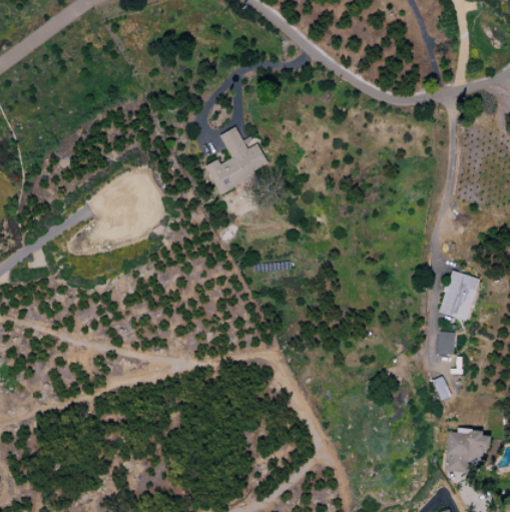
[(271,167),(259,142),(247,148),(236,126),(220,133),(231,158),(220,163),(218,159),(206,164),(218,190),(271,167)]
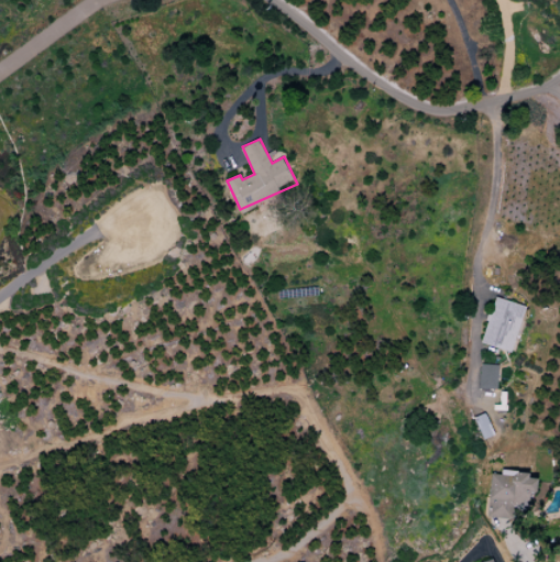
[(513,352),(526,306),(495,297),(482,343),(513,352)]
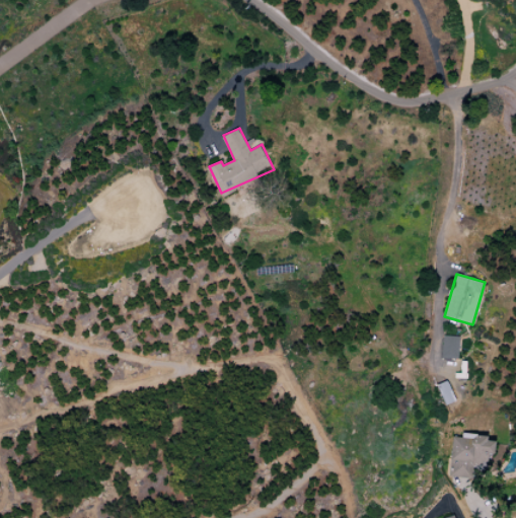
[(460,336),(444,336),(443,358),(459,358),(460,336)]
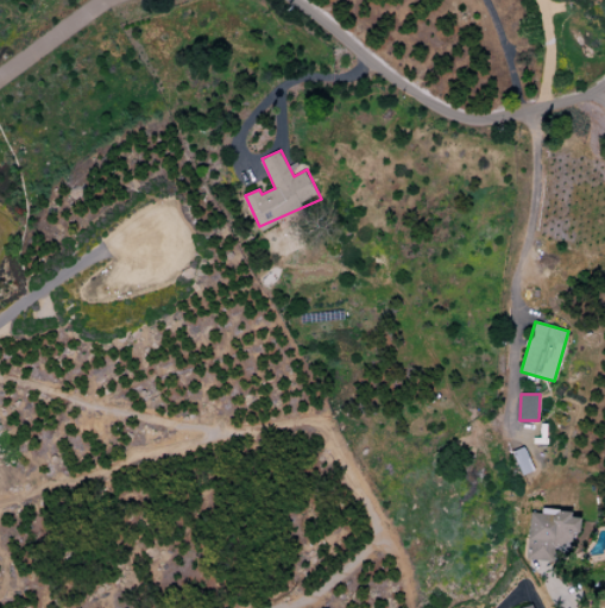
[(535,469),(525,446),(514,451),(523,475),(535,469)]
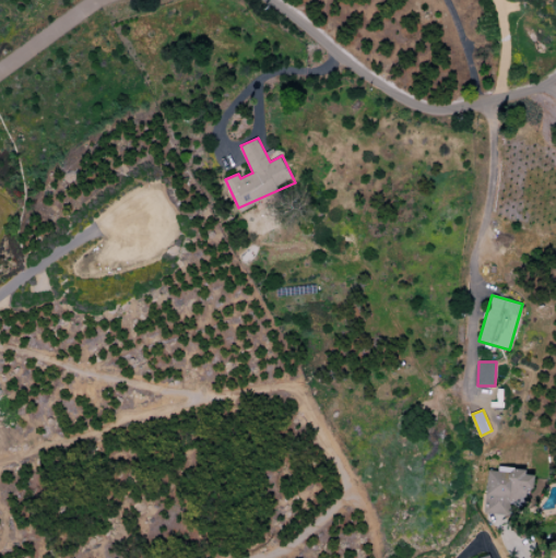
[(489,470),(485,512),(509,514),(510,503),(525,506),(527,489),(533,489),(534,471),(498,467),(498,471),(489,470)]
